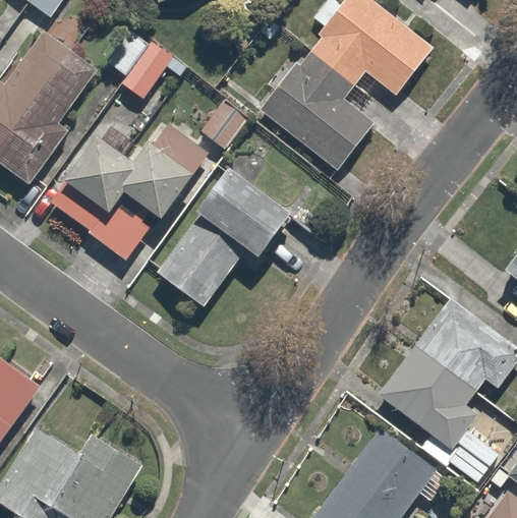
[(61,0),(37,0),(53,11),(61,0)]
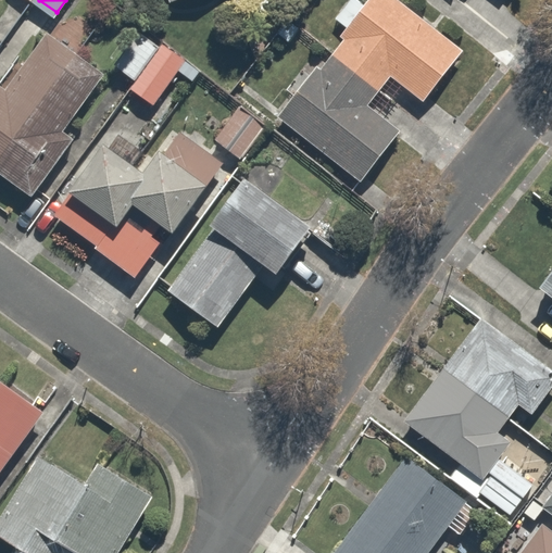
[(347,28),(277,117),(360,180),(403,124),(372,100),(389,78),(418,101),(461,48),(399,0),(372,0),(372,1),(369,0),(349,0),(335,19),(347,28)]
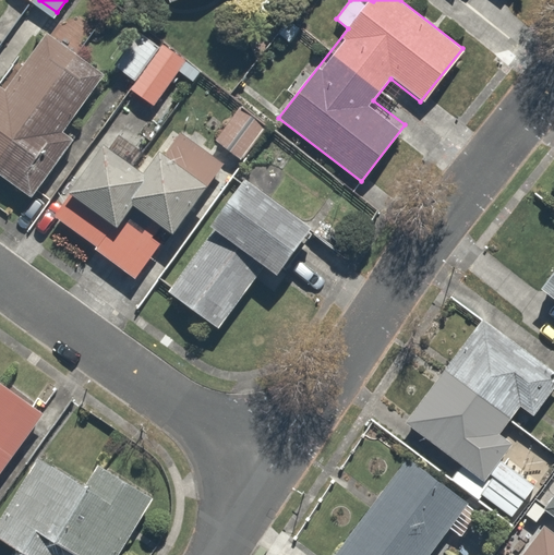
[(115,75),(60,29),(0,100),(0,171),(29,196),(77,140),(68,131),(115,75)]
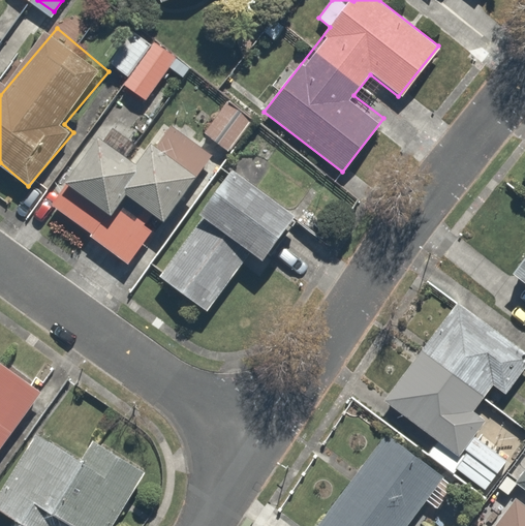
[(150,41),(130,29),(110,61),(132,75),(127,84),(152,100),(181,56),(153,37),(150,41)]
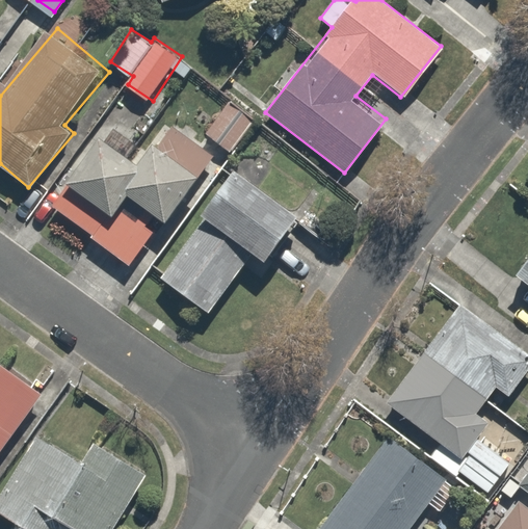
[(256,125),(230,104),(205,134),(232,155),(256,125)]
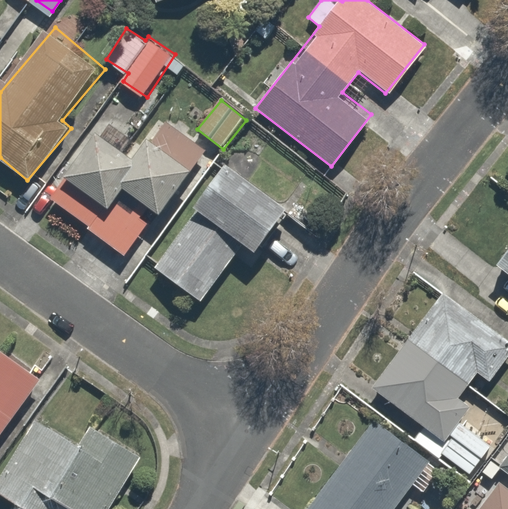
[(138,157),(101,129),(46,198),(124,259),(208,151),(167,120),(138,157)]
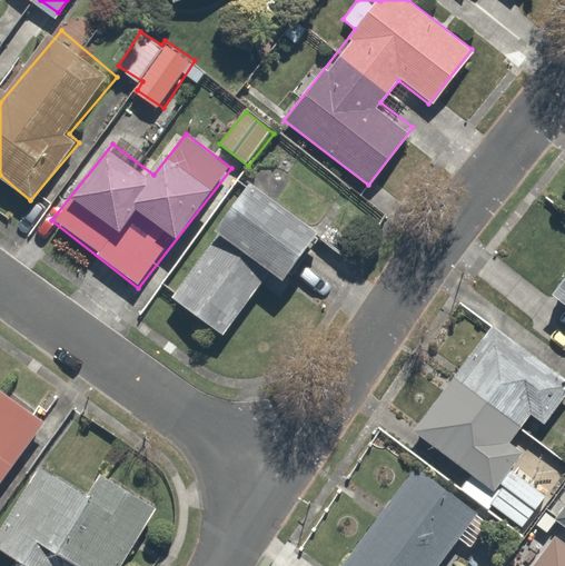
[(325,239),(250,176),(211,221),(219,228),(169,289),(220,333),(273,270),(288,283),(325,239)]
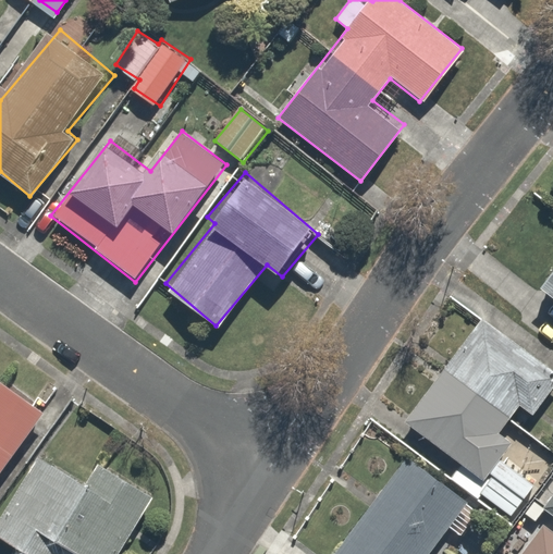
[(552,261),(539,279),(552,290),(552,261)]
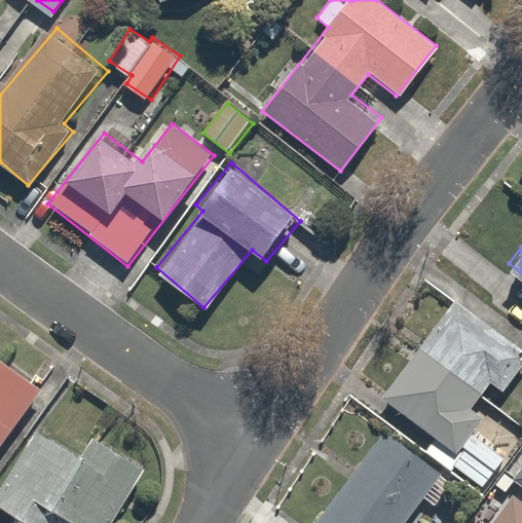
[(521,356),(456,304),(382,399),(441,445),(432,457),(459,480),(464,474),(486,491),(511,459),(475,432),(487,415),(474,405),(492,381),(505,391),(521,369),(521,356)]
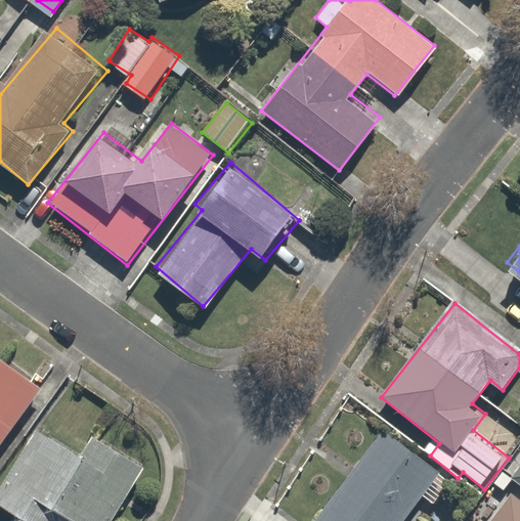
[(0,444),(43,388),(0,354),(0,444)]
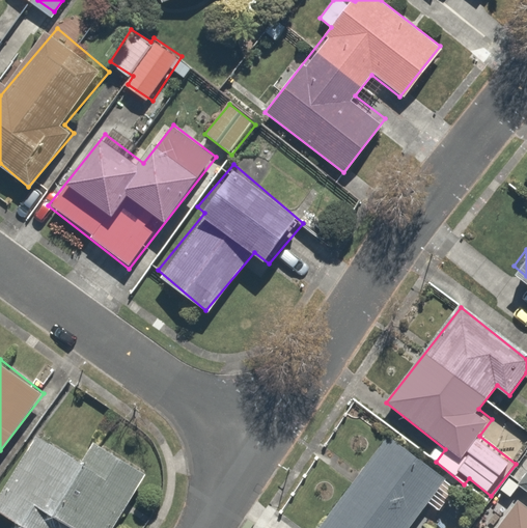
[(84,461),(43,433),(0,494),(0,504),(33,527),(105,527),(145,471),(100,439),(84,461)]
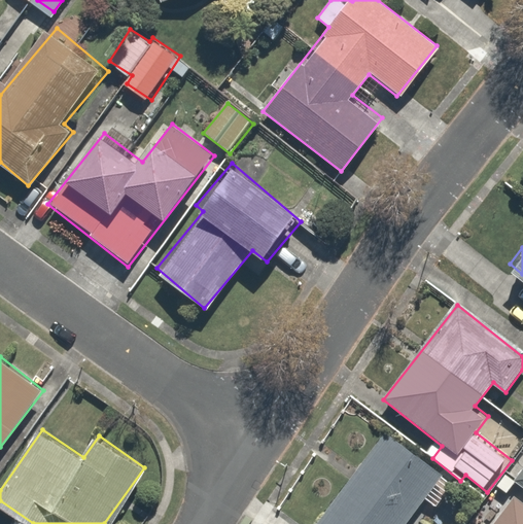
[(402,523),(438,470),(380,431),(317,523),(402,523)]
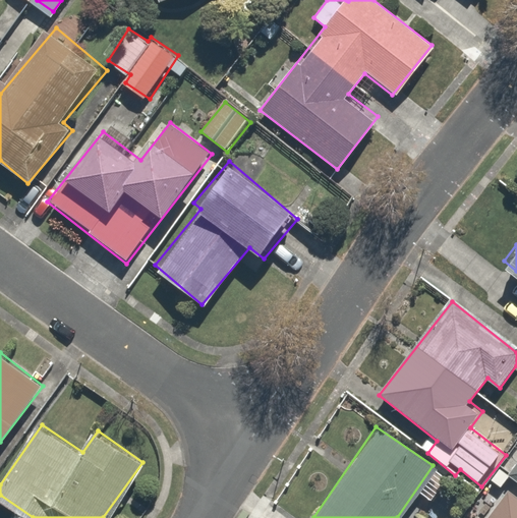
[(516,497),(512,494),(493,517),(516,517),(516,497)]
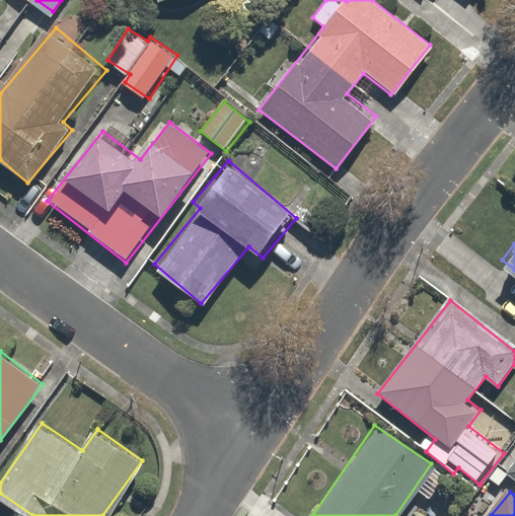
All buildings are outlined.
